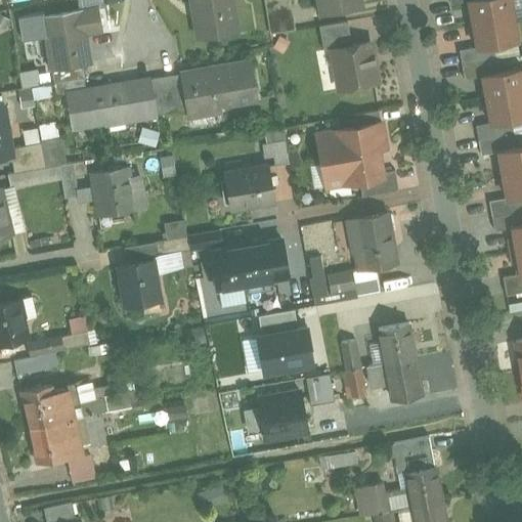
[(191,0),(193,9),(197,9),(202,35),(198,36),(199,38),(237,31),(232,0),(191,0)]
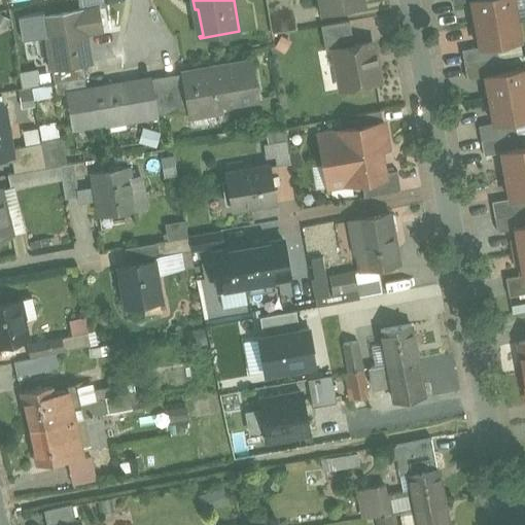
[(290,0),(265,0),(271,34),(296,30),(290,0)]
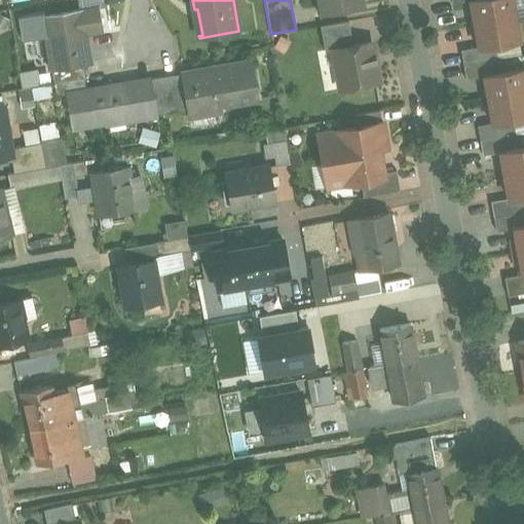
[(316,0),(320,13),(365,4),(363,0),(316,0)]
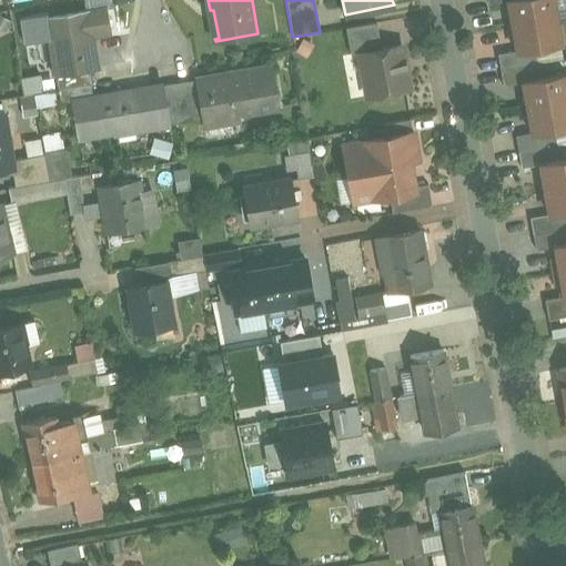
[(507,0),(508,0),(513,26),(556,18),(553,0),(507,0)]
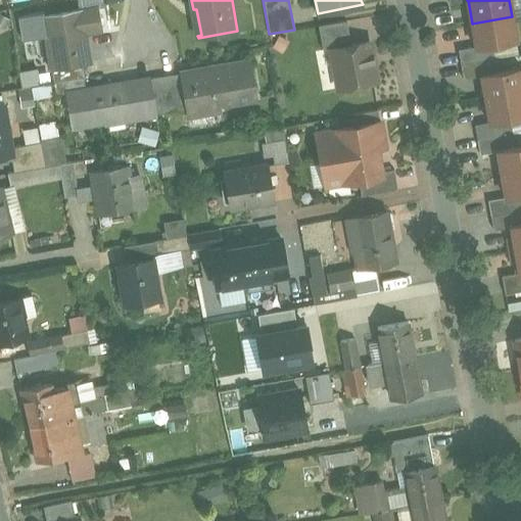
[(82,9),(44,15),(45,17),(50,16),(53,34),(48,35),(53,69),(84,64),(91,62),(87,34),(102,31),(98,7),(82,10),(82,9)]
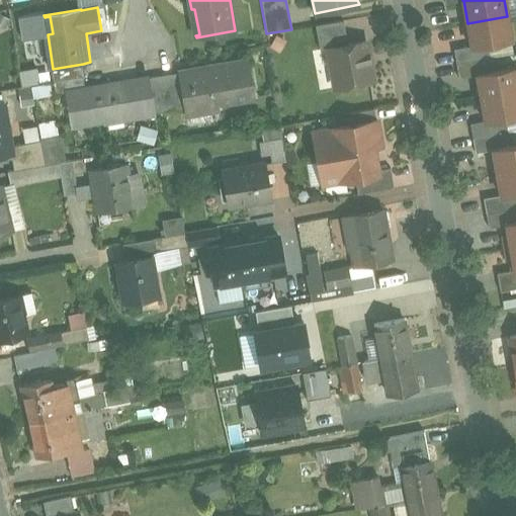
[(12,39),(34,39),(34,15),(12,15),(12,39)]
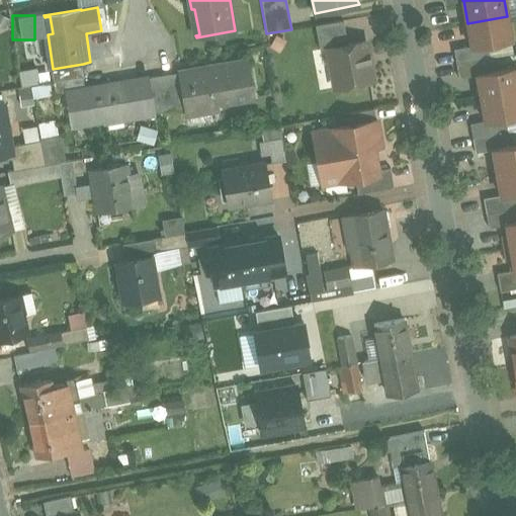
[(507,16),(467,23),(471,46),(471,48),(489,45),(511,40),(507,16)]
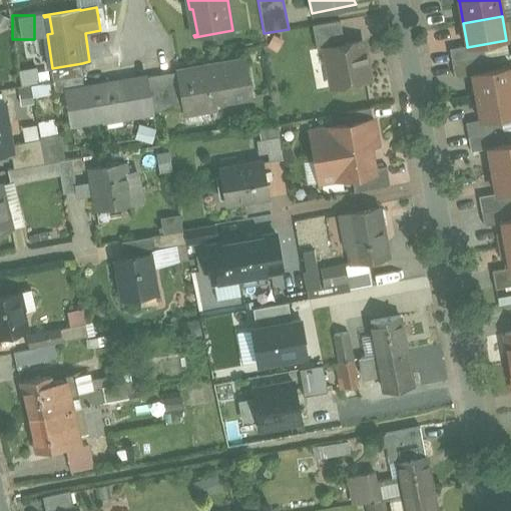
[(340,21),(312,25),(317,50),(325,48),(325,47),(344,44),(340,21)]
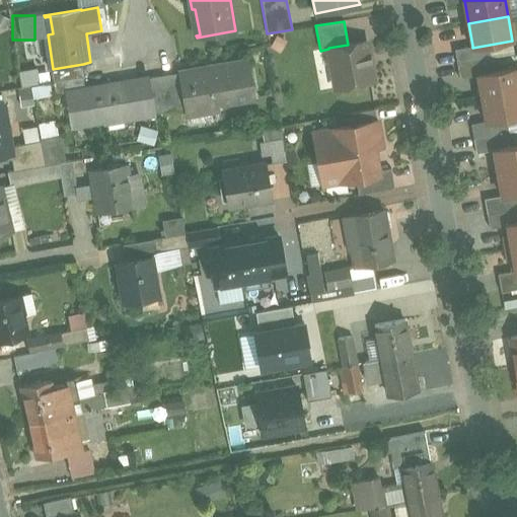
[(348,45),(328,48),(328,49),(336,88),(374,81),(366,41),(348,45)]
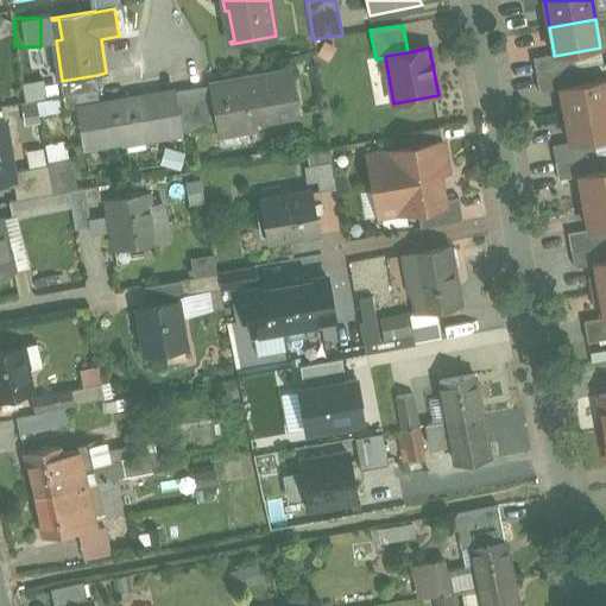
[(574,52),(554,56),(554,54),(532,57),(536,75),(578,68),(574,52)]
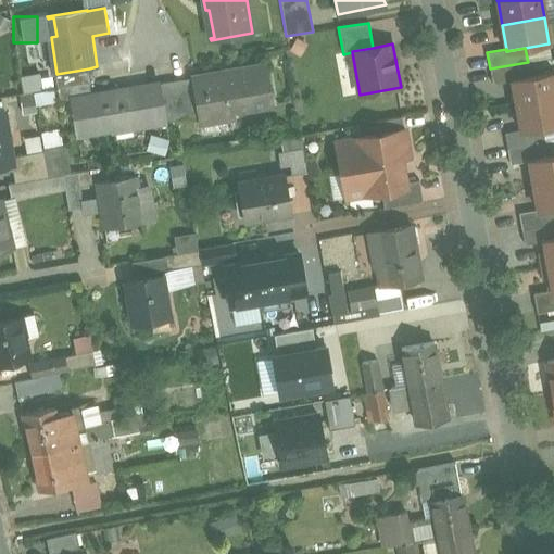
[(528,62),(490,68),(492,84),(512,80),(512,79),(530,76),(528,62)]
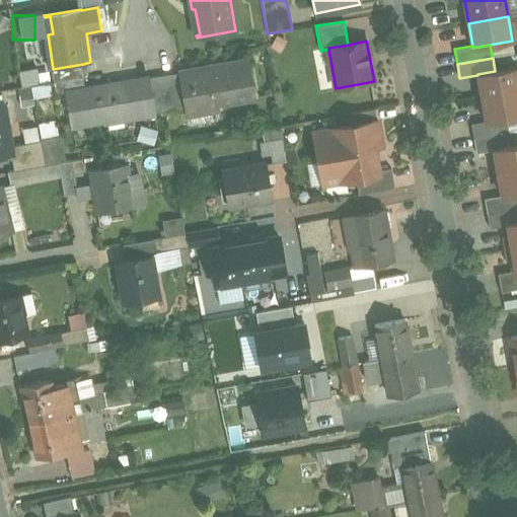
[(249,60),(179,71),(186,108),(187,115),(220,108),(219,103),(255,97),(249,60)]
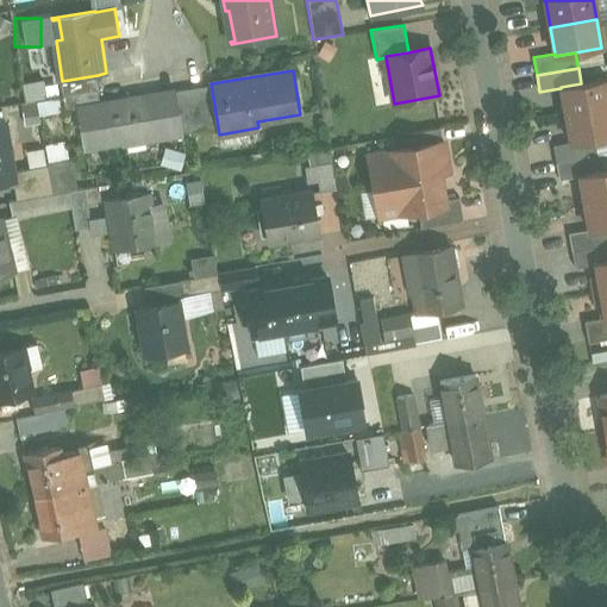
[(98,75),(62,81),(64,97),(101,91),(98,75)]
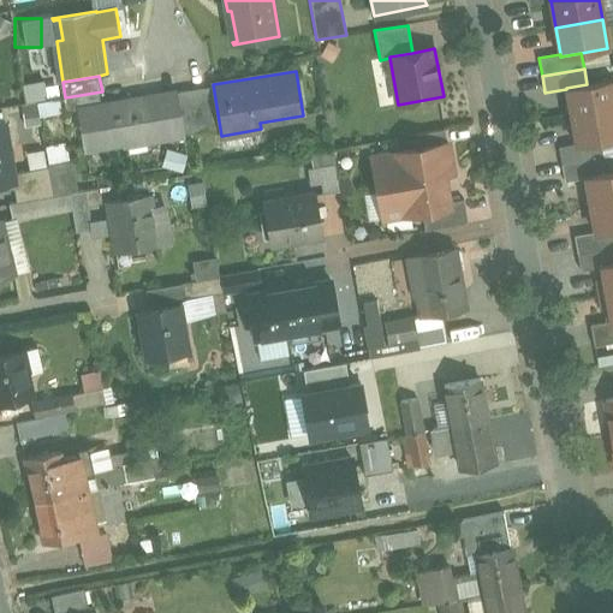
[(587,84),(566,88),(566,89),(571,117),(612,108),(612,79),(587,84)]
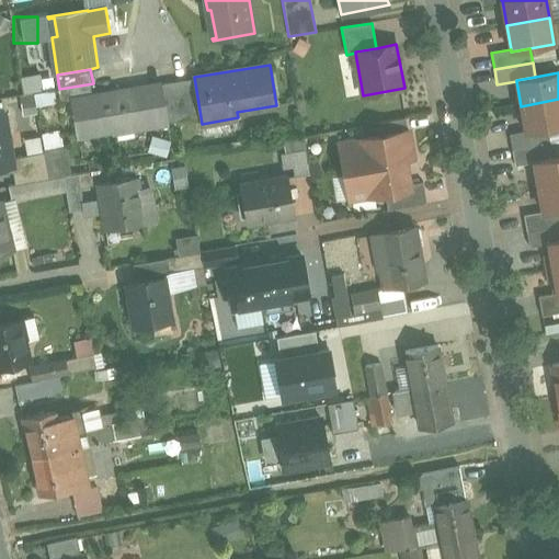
[(194,80),(160,86),(167,123),(201,117),(194,80)]
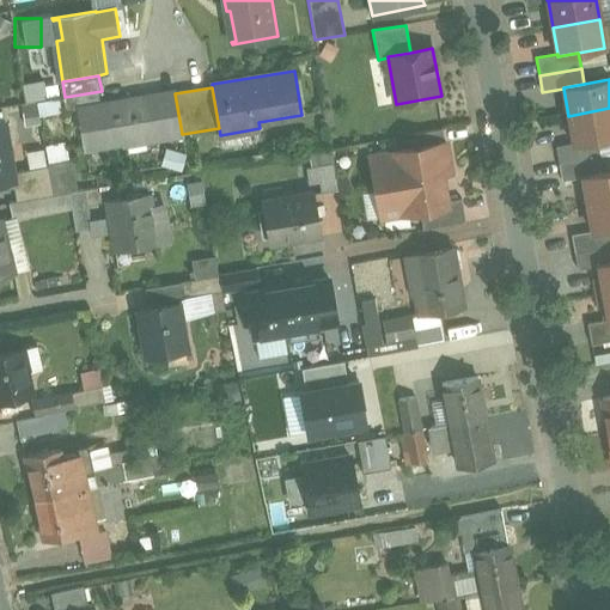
[(175,93),(78,109),(84,146),(124,140),(124,144),(182,134),(175,93)]
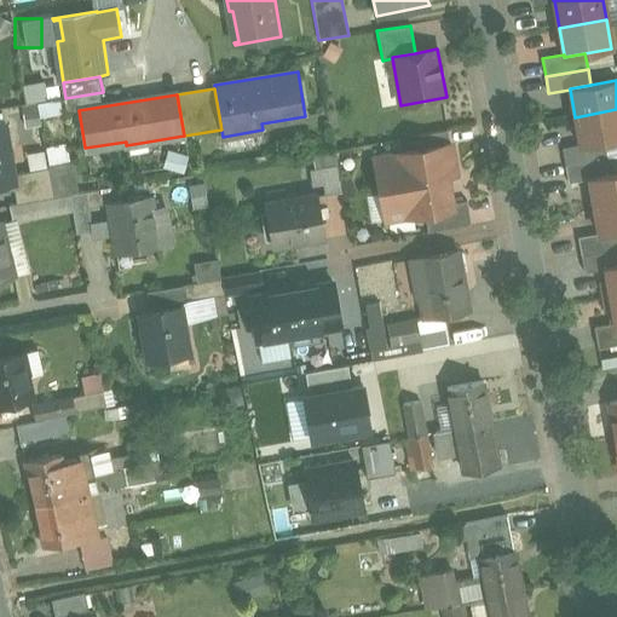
[(616,109),(575,117),(580,144),(580,146),(605,142),(616,139),(616,109)]
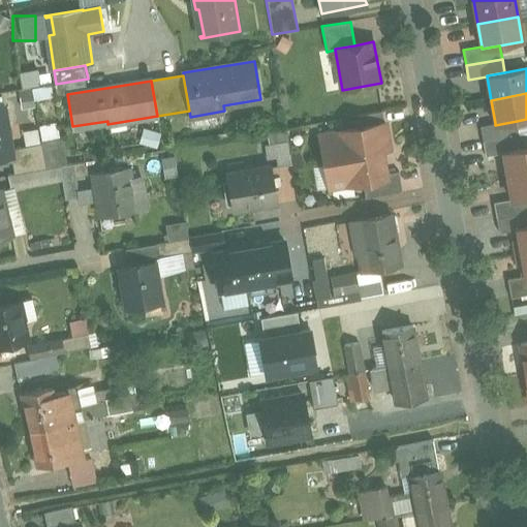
[(3,106),(0,107),(0,162),(11,160),(12,160),(11,150),(3,106)]
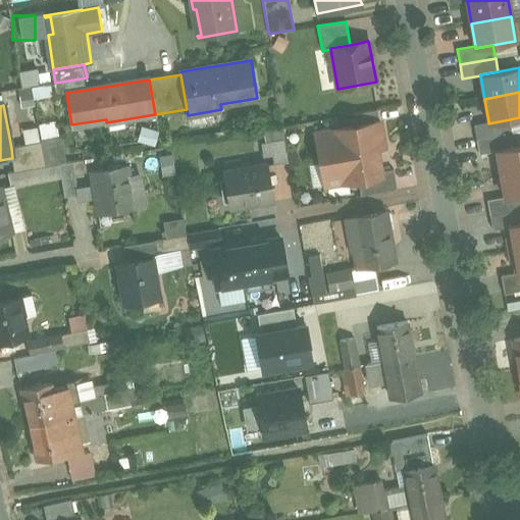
[(375,110),(352,114),(354,126),(378,122),(375,110)]
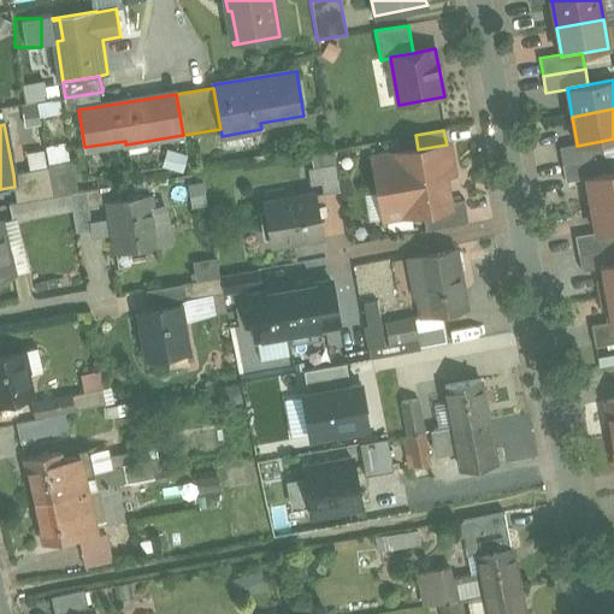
[(577,143),(559,147),(562,164),(604,157),(602,141),(577,146),(577,143)]
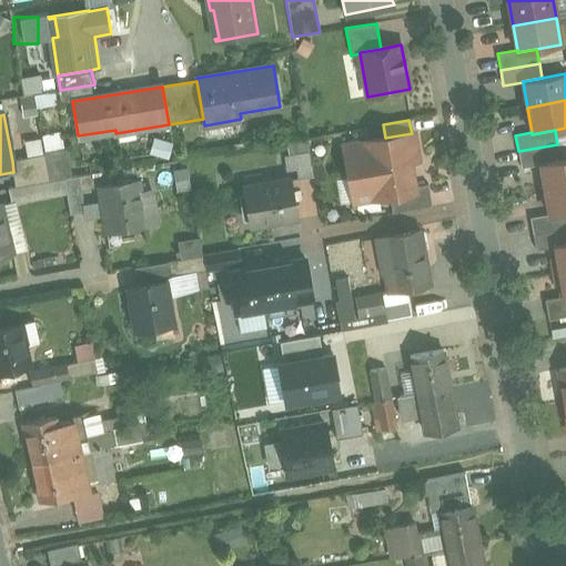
[(385,138),(342,145),(349,179),(353,182),(355,190),(363,196),(374,194),(375,199),(390,196),(415,192),(414,187),(410,161),(417,160),(413,133),(412,133),(385,138)]
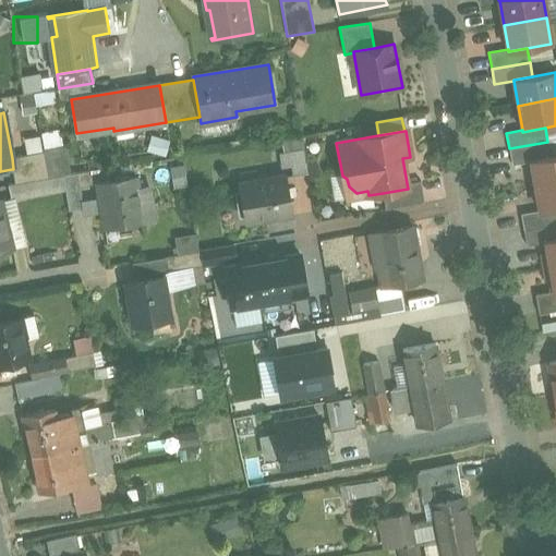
[(547,142),(509,148),(511,164),(531,160),(531,159),(550,156),(547,142)]
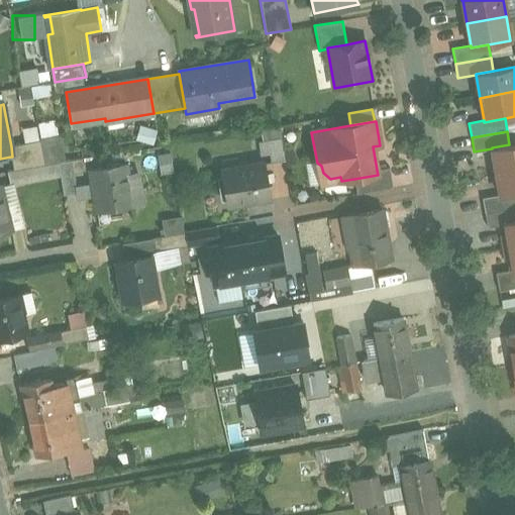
[(282,140),(259,144),(261,157),(271,155),(273,164),(286,162),(282,140)]
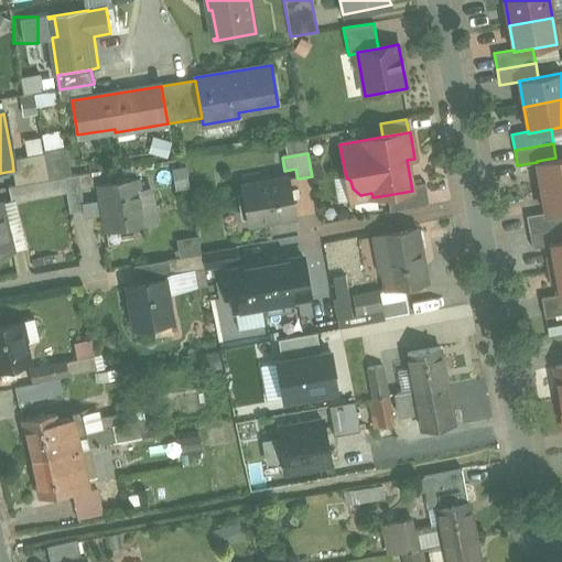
[(44,154),(12,160),(13,171),(12,171),(15,186),(49,181),(44,154)]
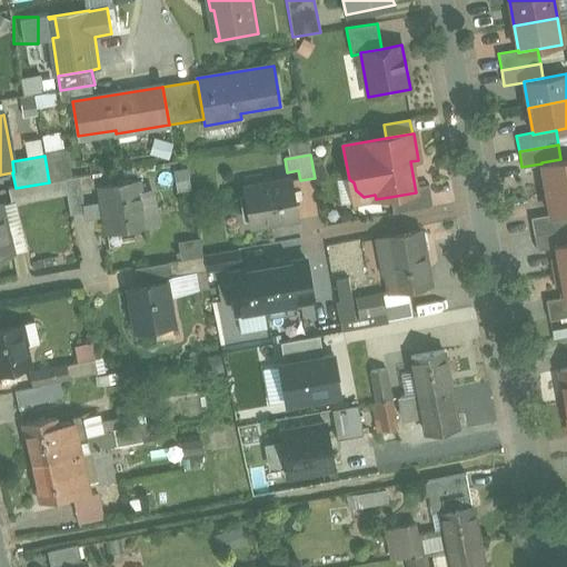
[(566,157),(560,159),(541,162),(541,163),(546,189),(566,186),(566,157)]
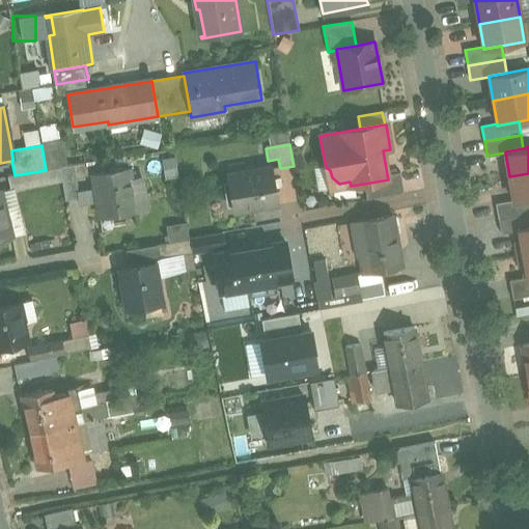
[(86,163),(59,168),(62,183),(65,202),(80,199),(77,178),(89,176),(86,163)]
